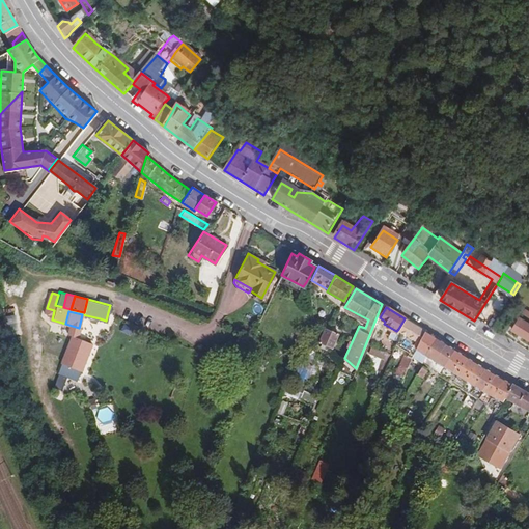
[(405,318),(398,329),(400,329),(393,346),(408,353),(407,356),(411,358),(412,356),(415,349),(424,330),(405,318)]
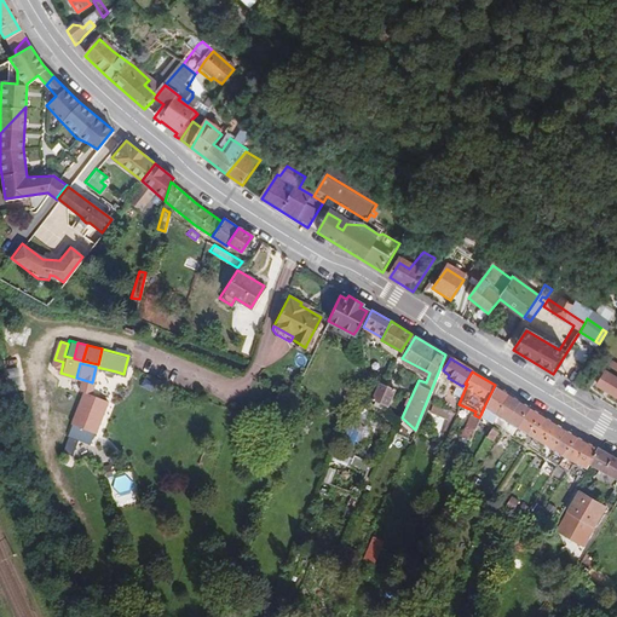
[(616,378),(605,372),(597,386),(616,398),(616,378)]
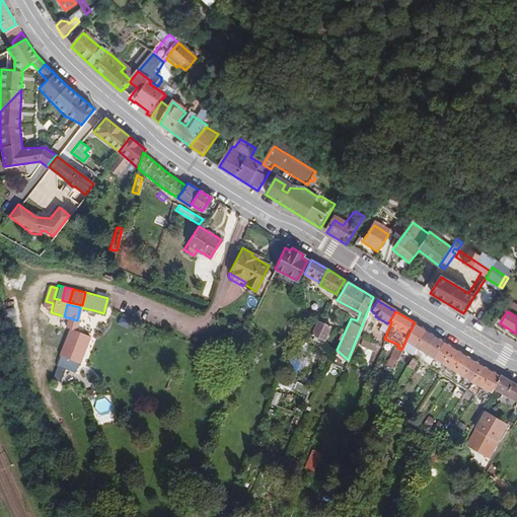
[(312,333),(322,339),(329,324),(318,319),(312,333)]
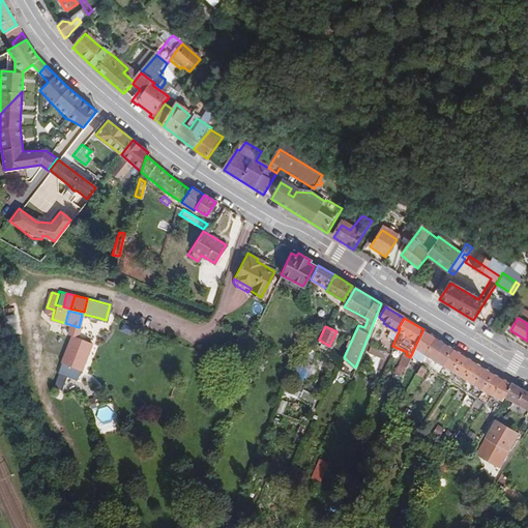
[(435,336),(423,329),(414,348),(424,354),(435,336)]
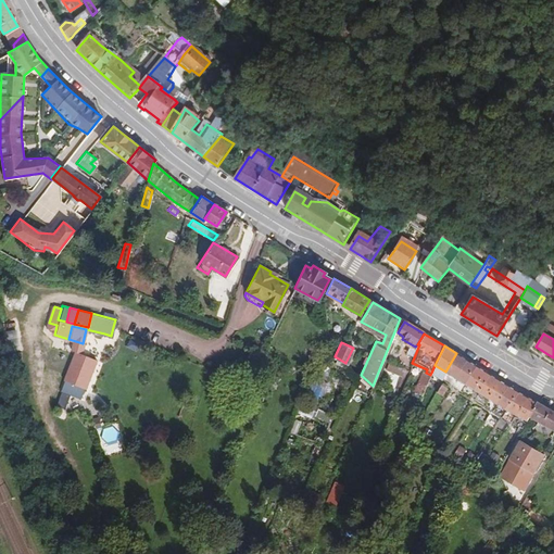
[(64,376),(76,380),(86,355),(75,351),(64,376)]
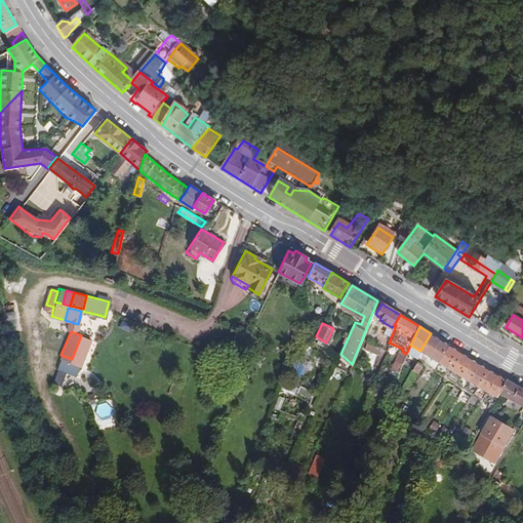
[(440,339),(431,333),(420,351),(429,357),(440,339)]
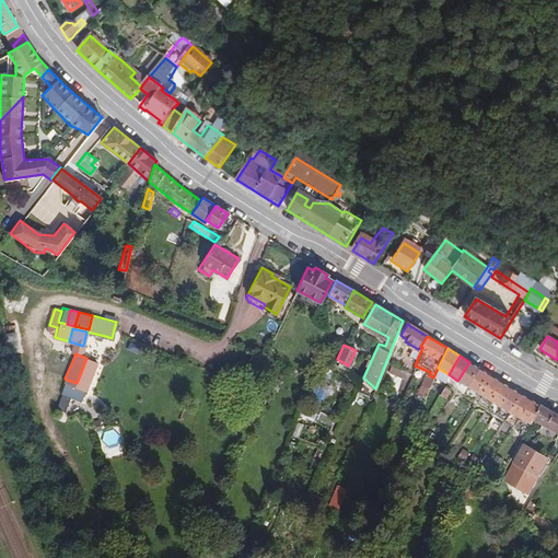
[(76,387),(83,390),(95,361),(86,358),(77,383),(76,387)]
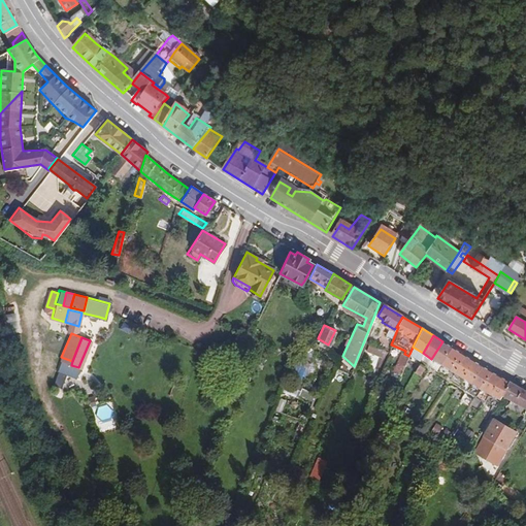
[(365,349),(371,352),(374,343),(368,341),(365,349)]
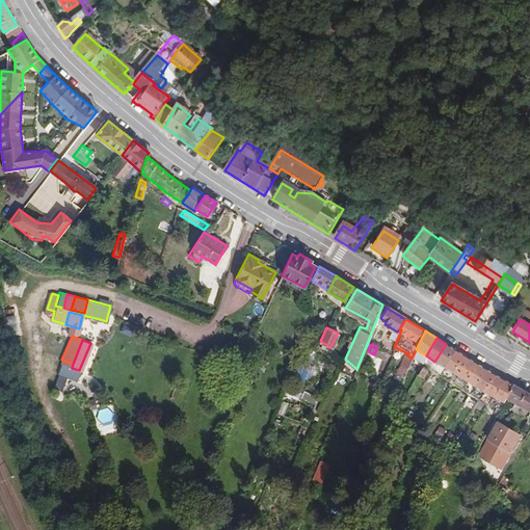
[(454,349),(446,344),(434,362),(443,367),(454,349)]
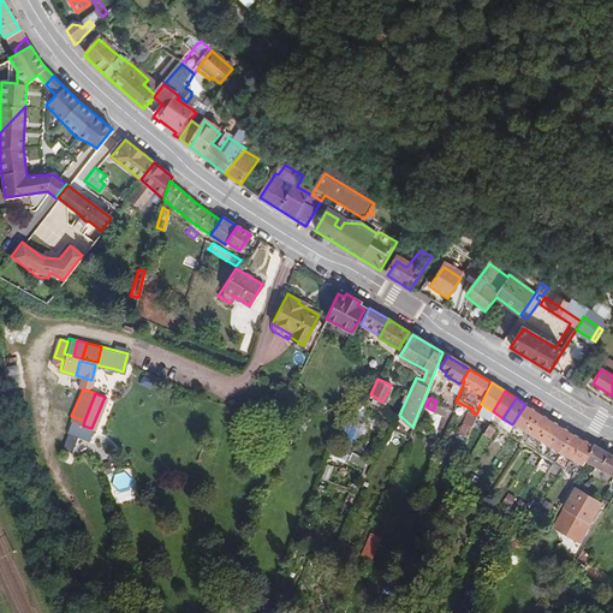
[(433,410),(448,417),(452,408),(436,400),(433,410)]
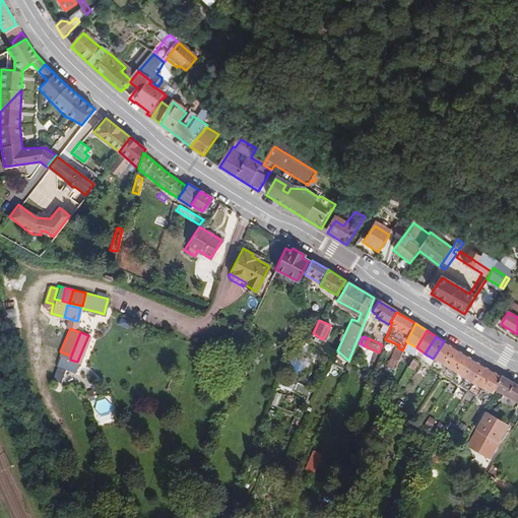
[(416,347),(406,341),(403,348),(412,354),(414,351),(416,347)]
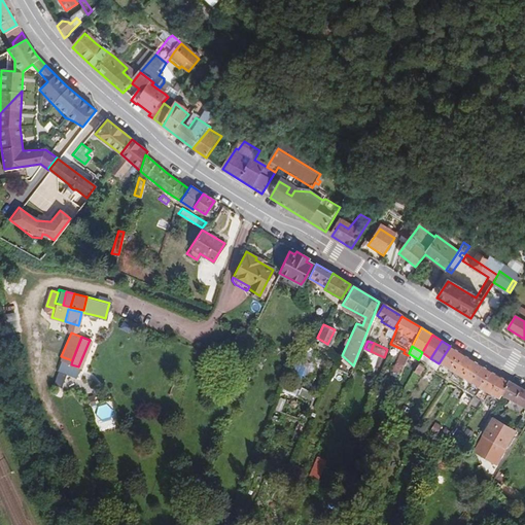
[(459,351),(450,346),(439,363),(448,369),(459,351)]
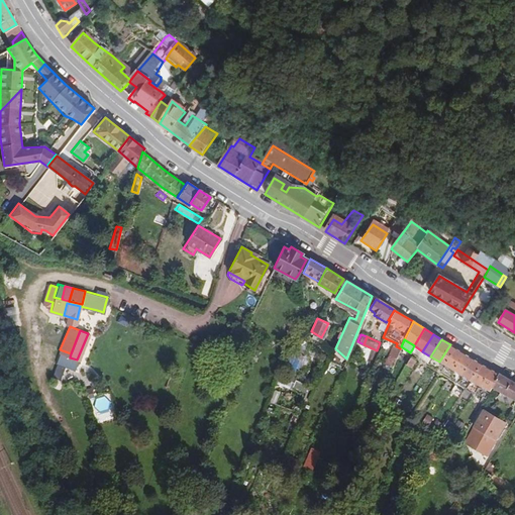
[(301,358),(309,342),(305,340),(291,353),(301,358)]
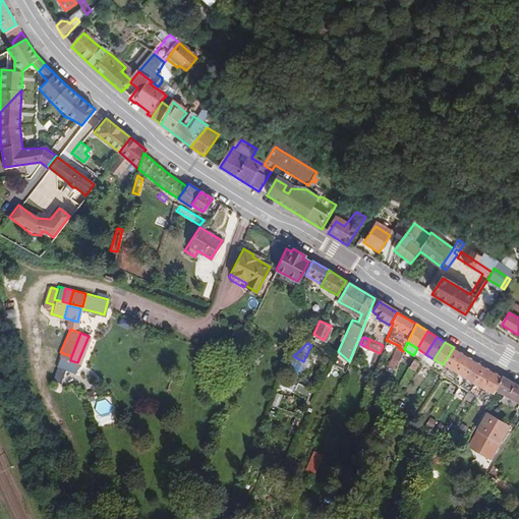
[(458,350),(454,347),(443,364),(447,367),(458,350)]
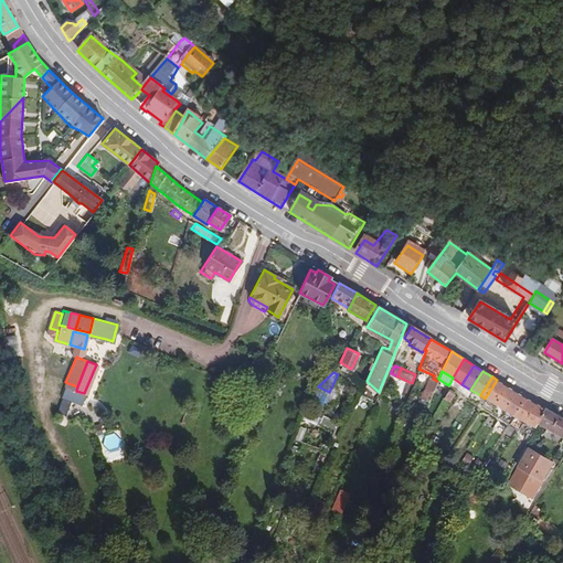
[(420,396),(428,401),(437,381),(433,379),(429,378),(420,396)]
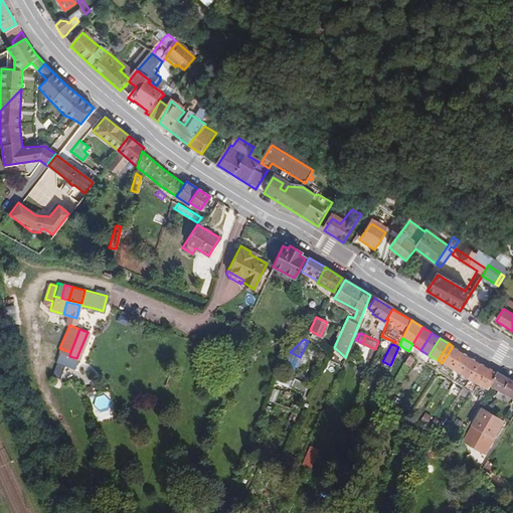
[(461,351),(453,346),(442,363),(450,368),(461,351)]
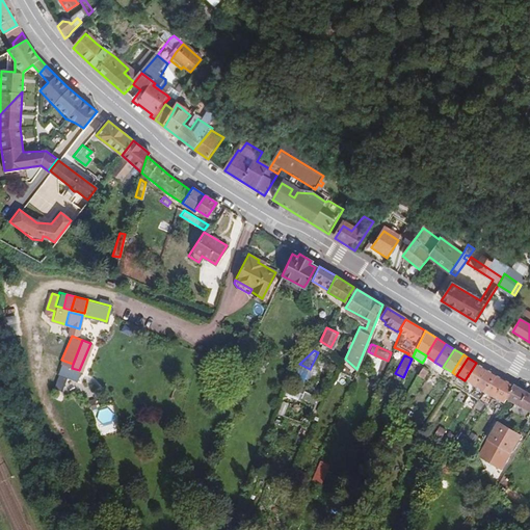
[(485,369),(476,363),(465,380),(474,386),(485,369)]
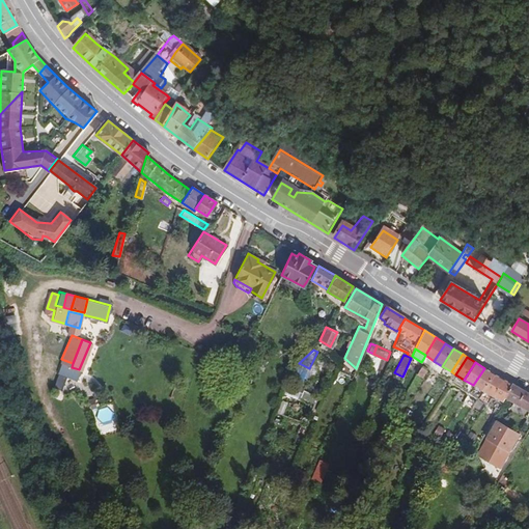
[(421,378),(426,369),(422,366),(417,374),(421,378)]
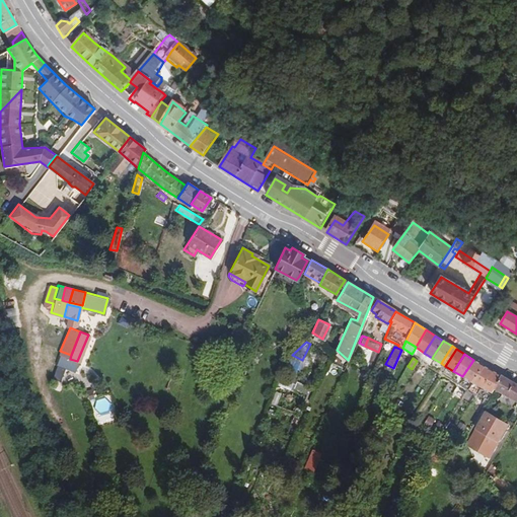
[(473,360),(462,376),(471,381),(482,364),(473,360)]
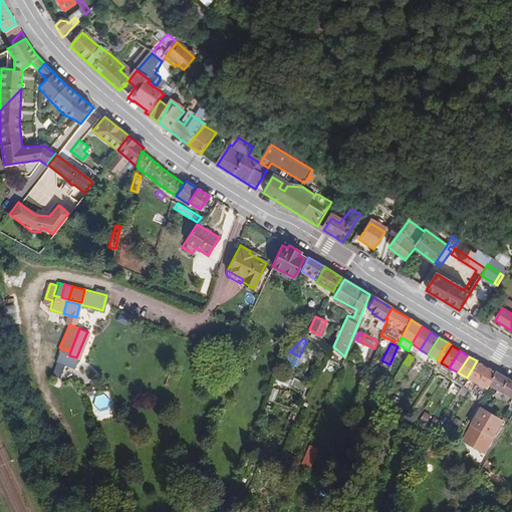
[(486,366),(477,360),(467,377),(476,382),(486,366)]
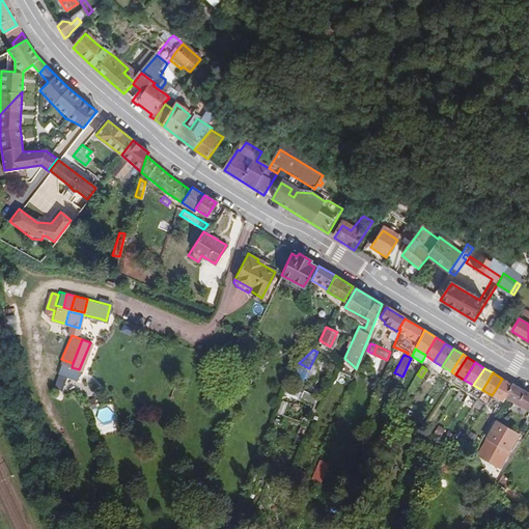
[(511,384),(502,379),(492,395),(501,401),(504,397),(511,384)]
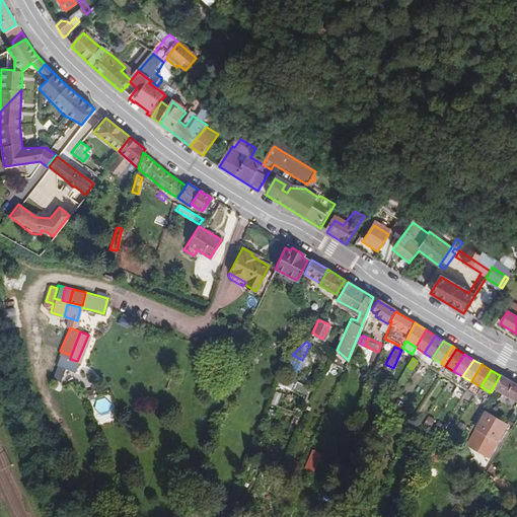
[(516,384),(500,375),(493,388),(515,401),(516,397),(516,384)]
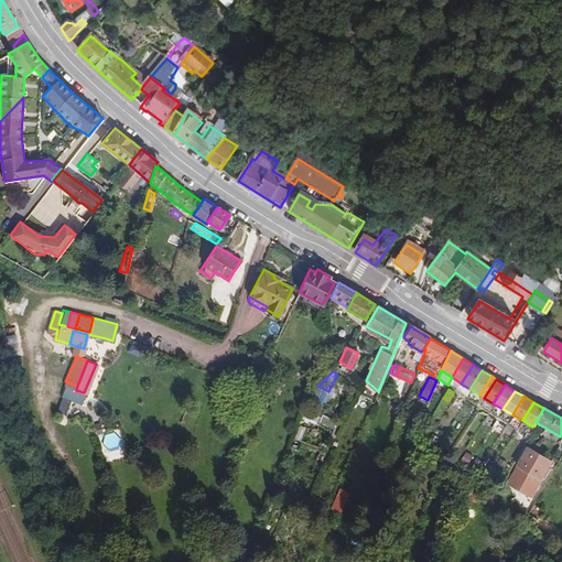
[(507,439),(512,431),(505,427),(500,434),(507,439)]
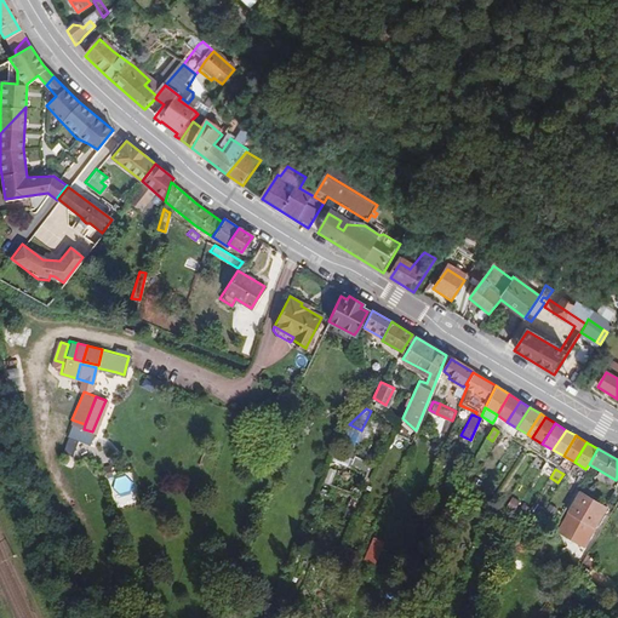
[(113,488),(127,490),(127,475),(114,475),(113,488)]
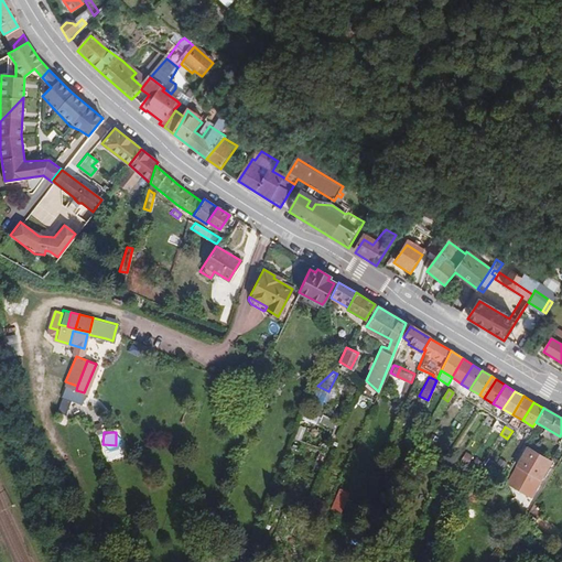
[(529,440),(505,481),(528,495),(548,461),(530,450),(535,442),(529,440)]
